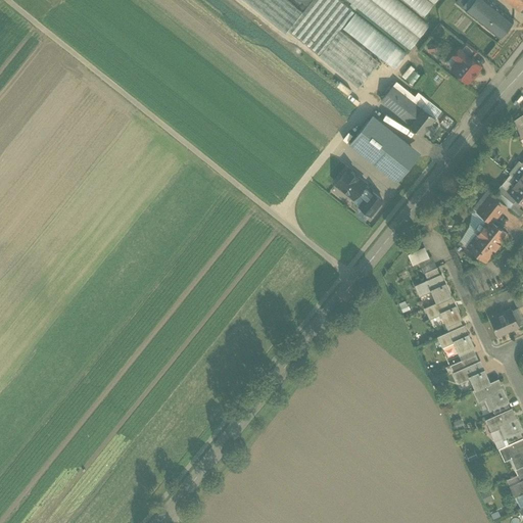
[(243,0),(286,34),(288,31),(302,13),(286,0),(243,0)]
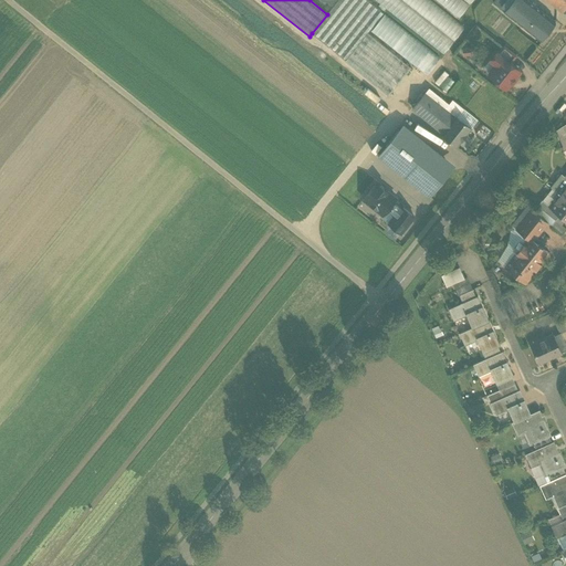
[(338,0),(327,14),(312,33),(345,60),(367,33),(383,13),(365,0),(338,0)]
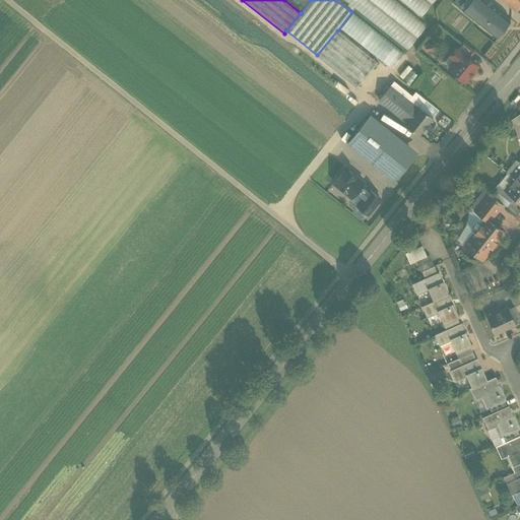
[(427,25),(393,0),(343,0),(406,50),(427,25)]
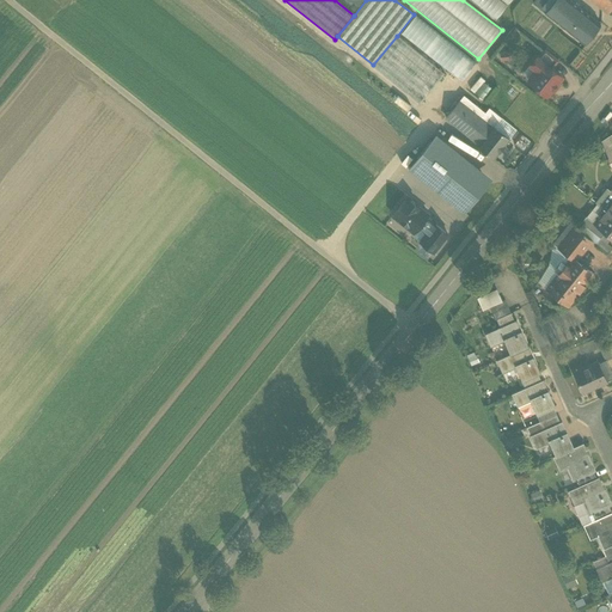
[(510,0),(470,0),(495,19),(510,0)]
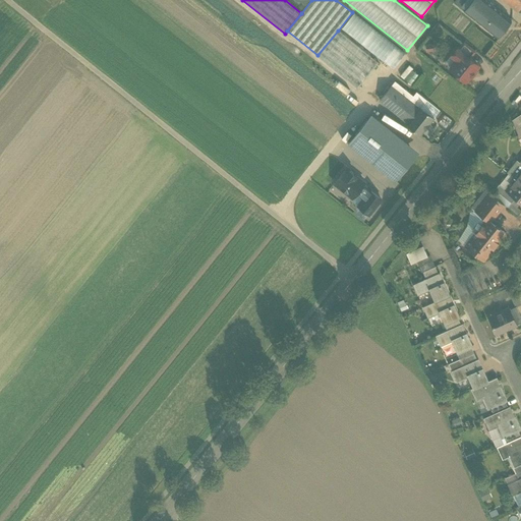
[(471,0),(455,0),(454,2),(463,10),(471,0)]
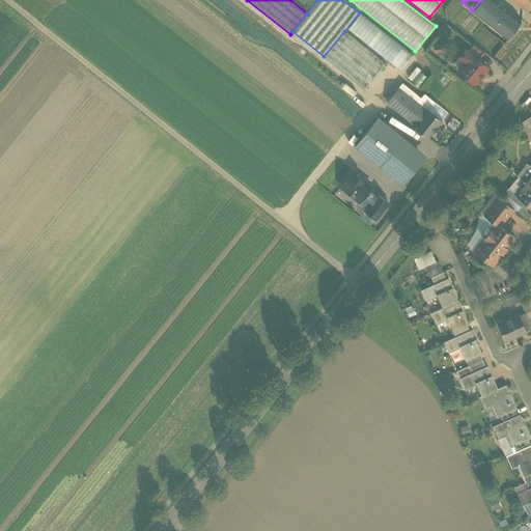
[(493,0),(480,0),(472,10),(493,27),(505,9),(493,0)]
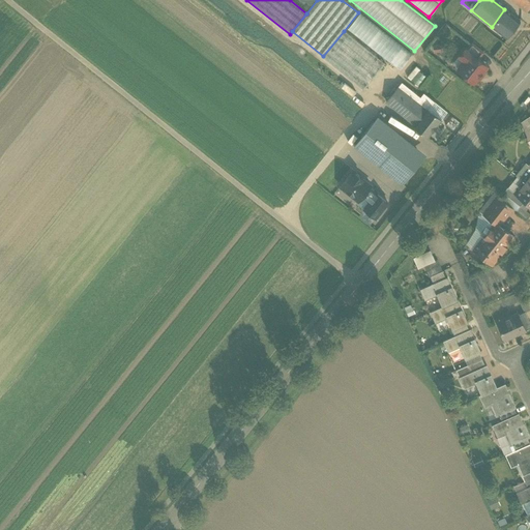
[(529,7),(529,1),(528,0),(511,0),(527,11),(529,7)]
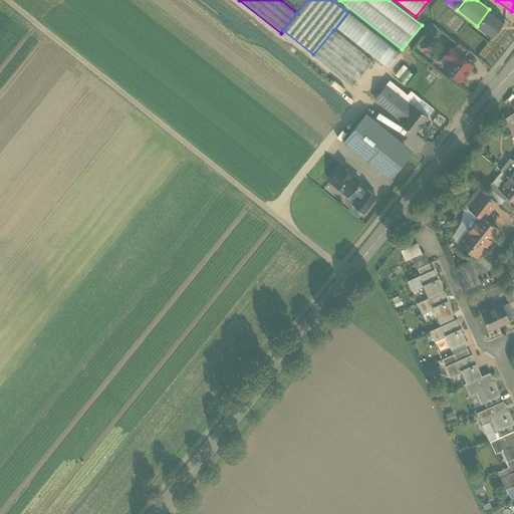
[(471,27),(445,7),(433,21),(459,42),(471,27)]
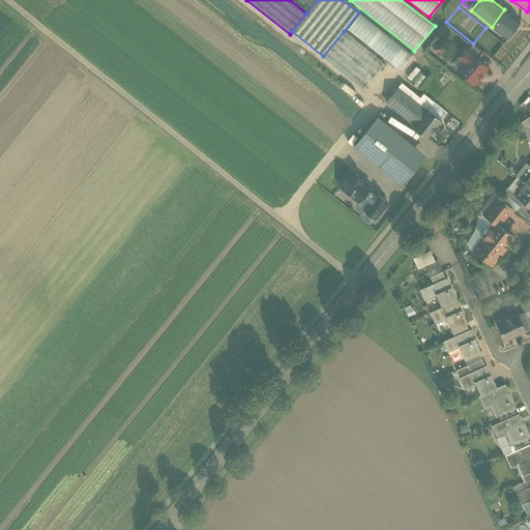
[(504,9),(492,27),(505,38),(519,21),(504,9)]
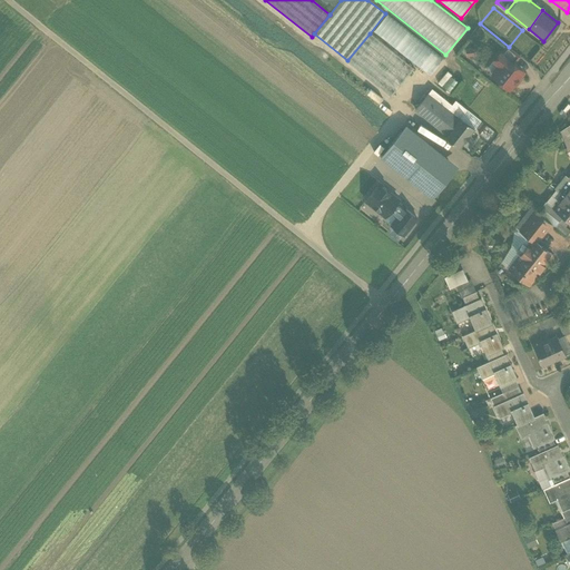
[(442,59),(386,15),(373,31),(429,76),(442,59)]
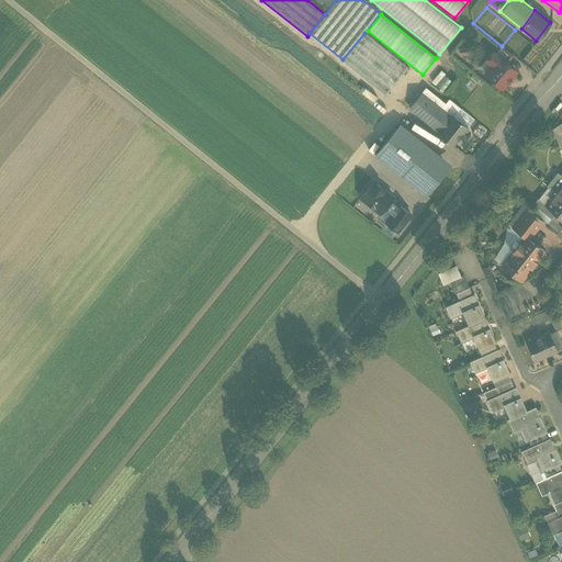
[(407,67),(364,33),(343,59),(343,60),(385,94),(407,67)]
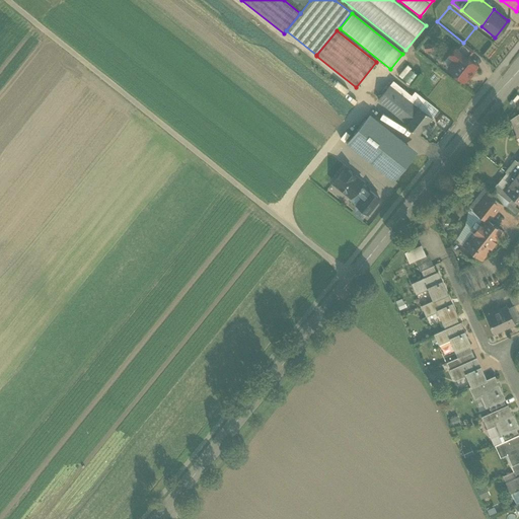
[(472,52),(461,43),(456,50),(467,58),(472,52)]
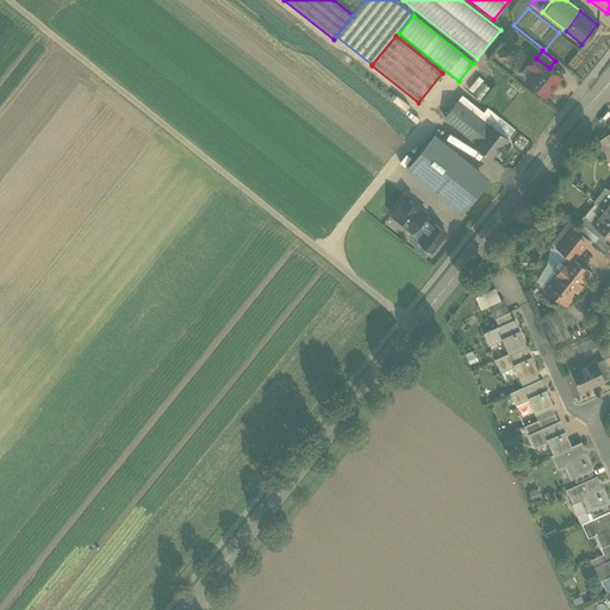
[(549,68),(536,58),(534,58),(529,64),(529,67),(534,70),(527,79),(528,82),(543,95),(546,95),(559,79),(559,76),(549,68)]
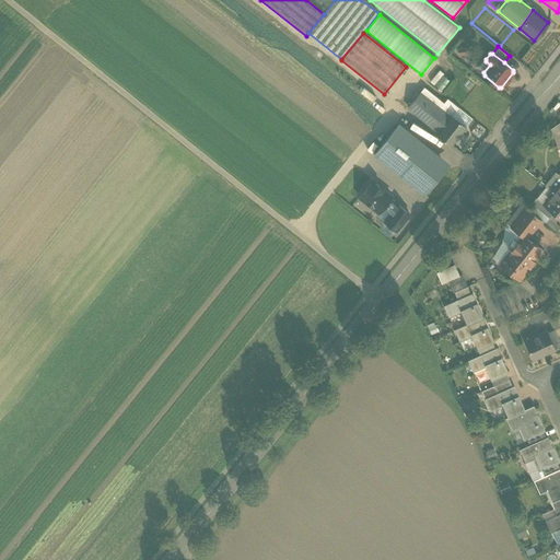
[(439,89),(447,79),(438,70),(429,80),(439,89)]
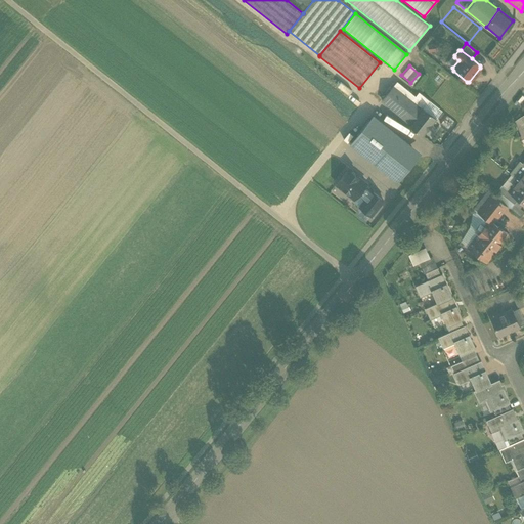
[(415,97),(396,82),(393,86),(411,101),(415,97)]
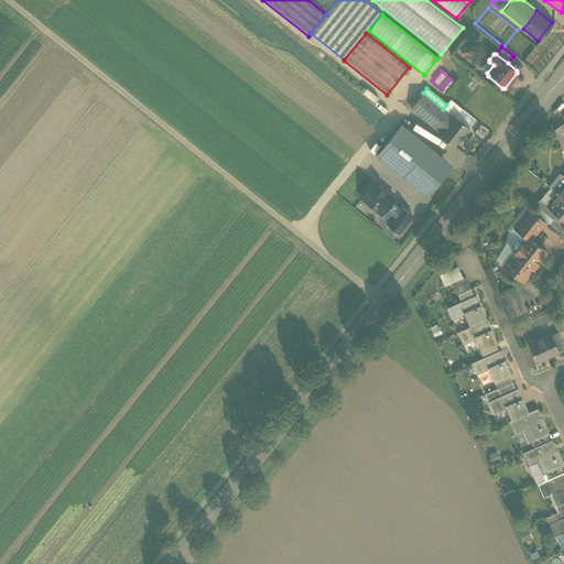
[(443,109),(423,93),(411,108),(441,132),(453,116),(446,110),(445,111),(443,109)]
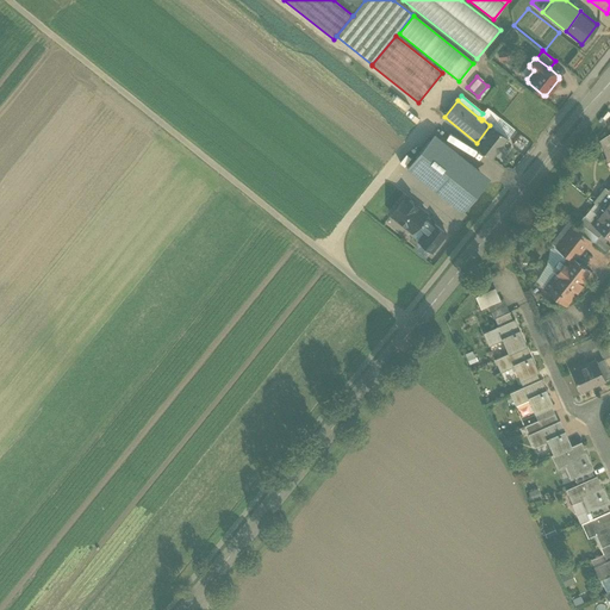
[(483,113),(479,118),(481,120),(483,119),(490,125),(492,126),(499,118),(487,107),(483,113)]
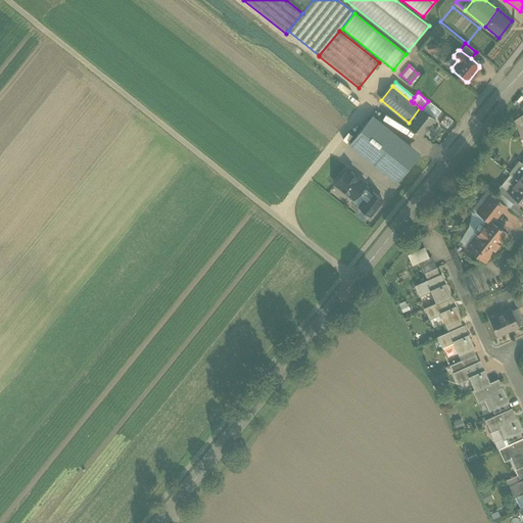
[(441,110),(428,101),(422,108),(435,119),(441,110)]
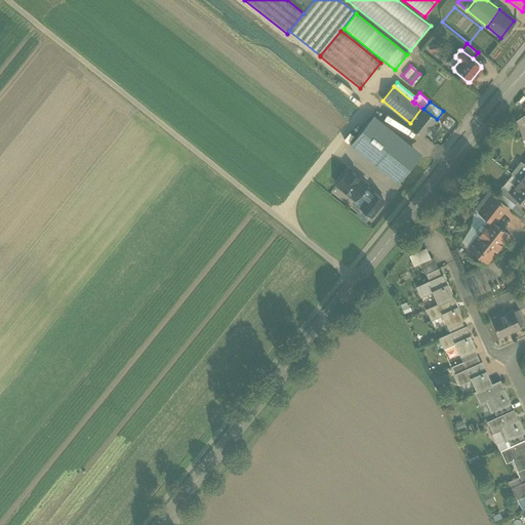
[(423,109),(421,108),(410,123),(408,124),(423,135),(437,119),(423,109)]
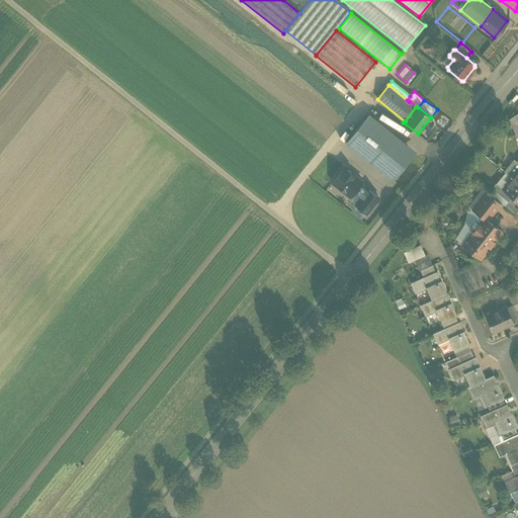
[(517,111),(506,116),(517,141),(517,140),(517,111)]
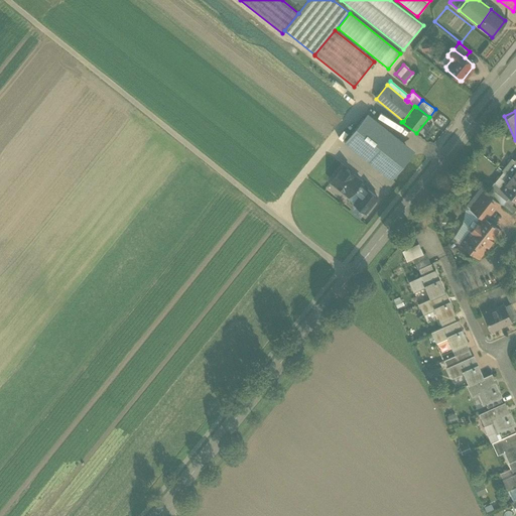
[(344,141),(391,179),(414,151),(367,113),(344,141)]
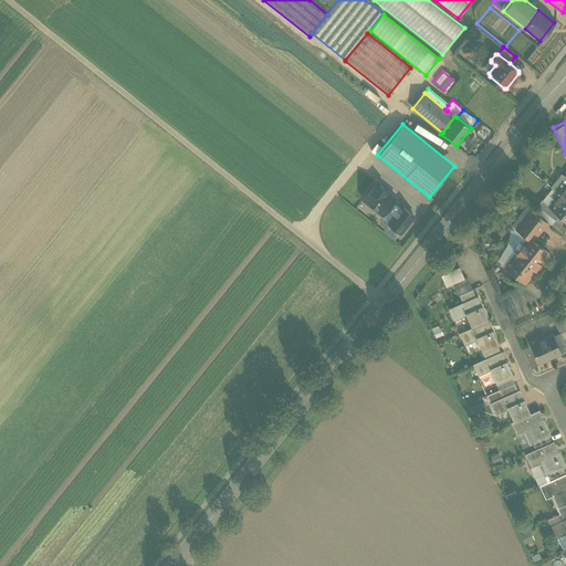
[(396,198),(376,182),(363,199),(383,215),(386,210),(394,200),(396,198)]
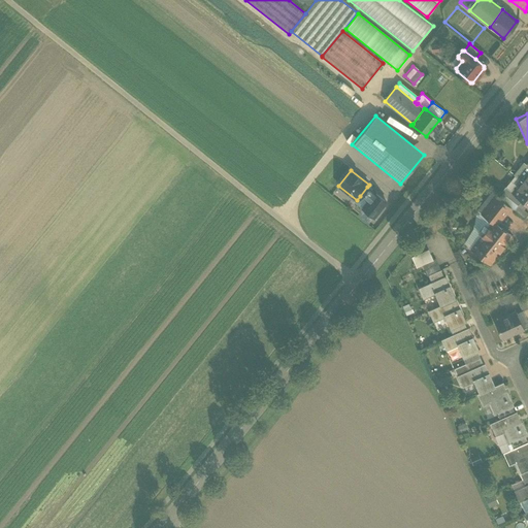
[(527,186),(520,179),(517,184),(517,188),(514,192),(513,193),(518,197),(527,205),(527,186)]
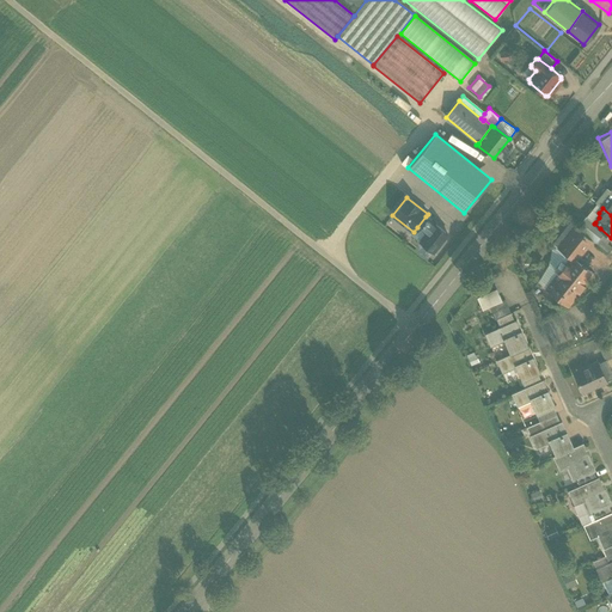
[(434,224),(426,216),(417,227),(426,233),(434,224)]
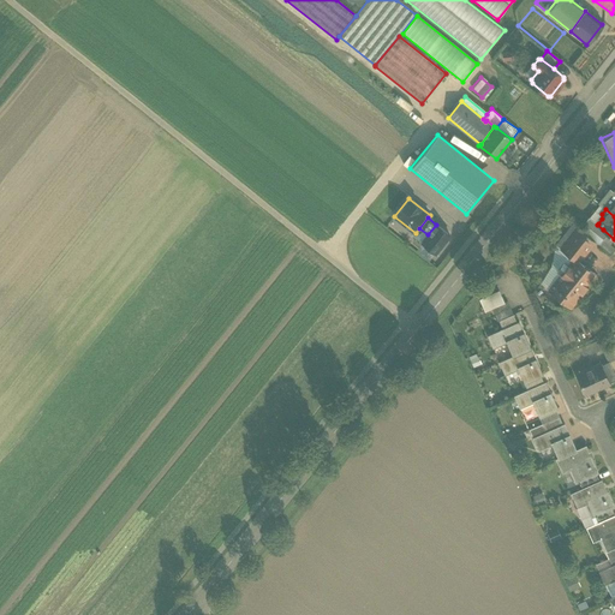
[(598,224),(591,219),(586,226),(598,236),(603,230),(597,225),(598,224)]
